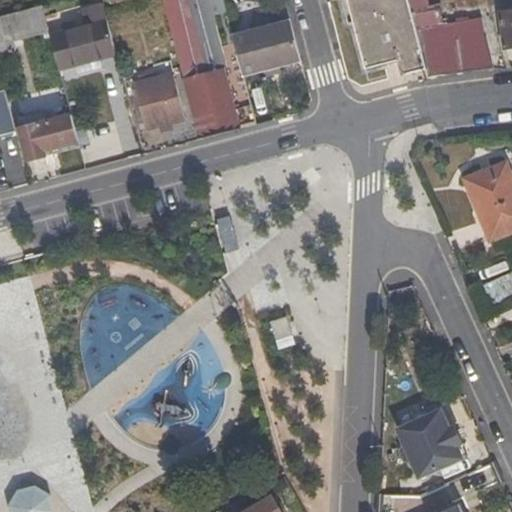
[(208,72),(188,0),(163,0),(201,139),(240,128),(224,69),(208,72)]
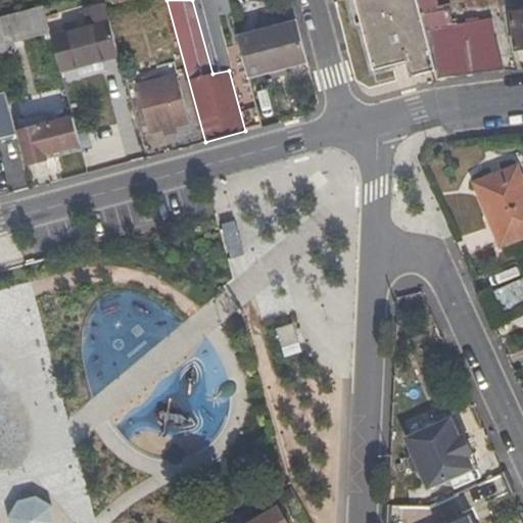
[(411,76),(437,70),(417,0),(353,0),(374,68),(406,63),(411,76)]
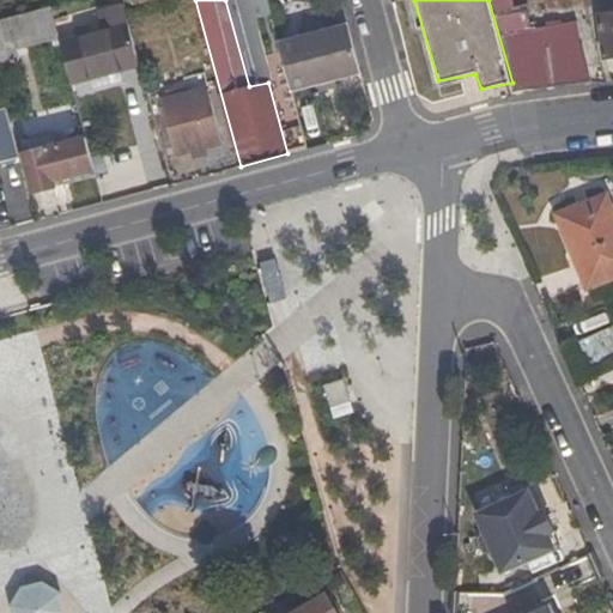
[(489,0),(513,83),(515,92),(589,83),(575,19),(532,26),(530,19),(525,19),(522,11),(516,12),(513,0),(489,0)]
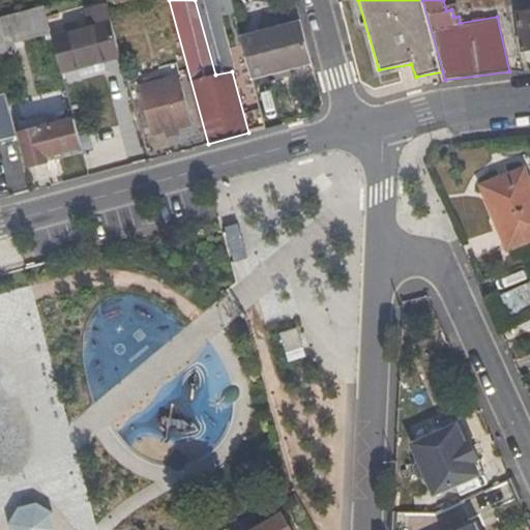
[(75,66),(99,61),(120,55),(107,1),(84,8),(90,28),(82,30),(53,36),(61,69),(75,66)]
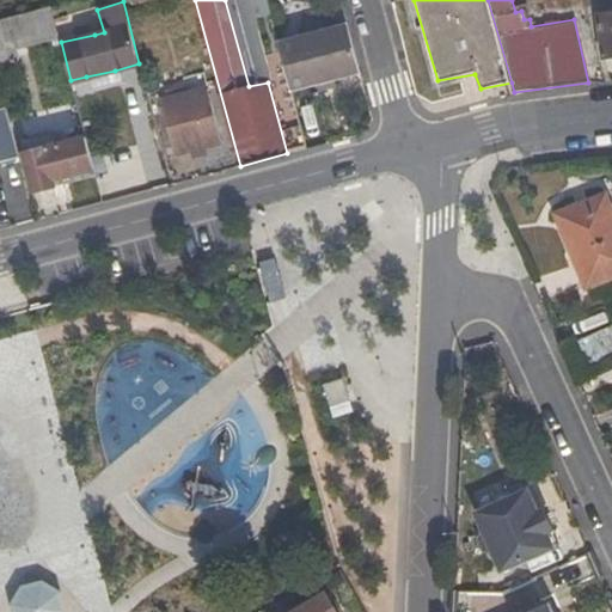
[(57,35),(51,6),(0,19),(0,61),(6,60),(2,44),(23,38),(24,43),(57,35)]
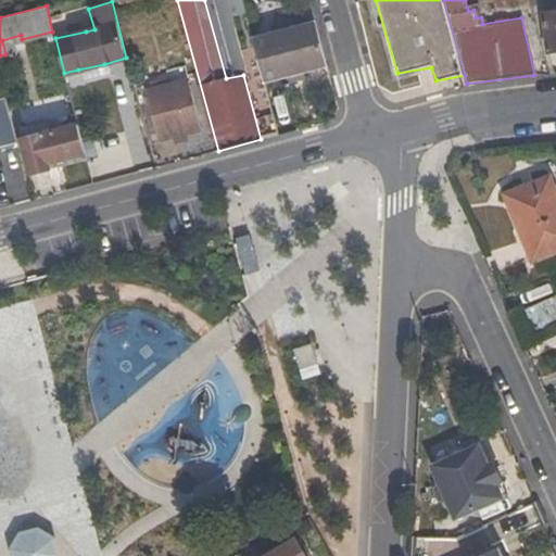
[(88,9),(80,11),(86,32),(95,29),(88,9)]
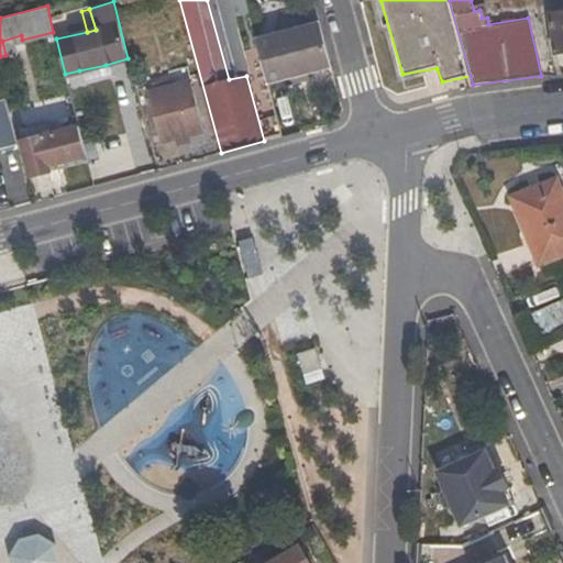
[(556,51),(562,48),(562,11),(551,12),(556,51)]
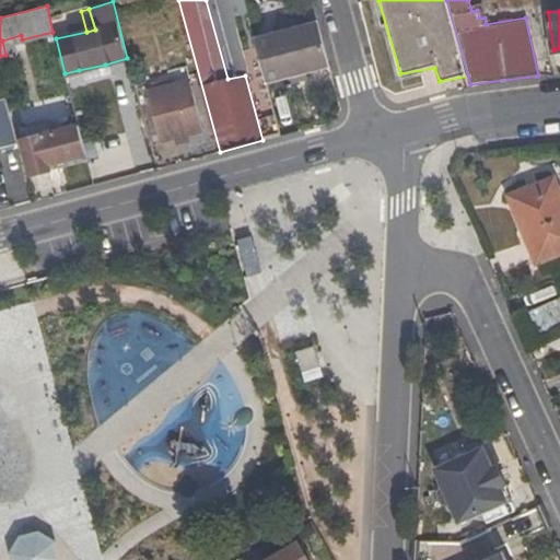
[(255,37),(267,83),(328,68),(317,21),(255,37)]
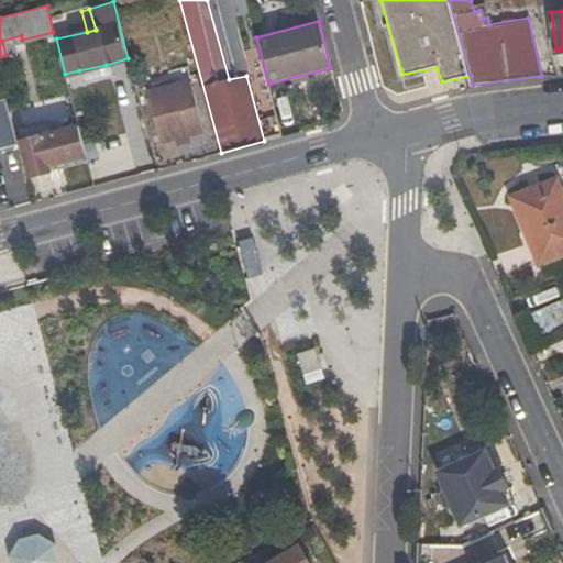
[(81,79),(108,73),(106,65),(79,70),(81,79)]
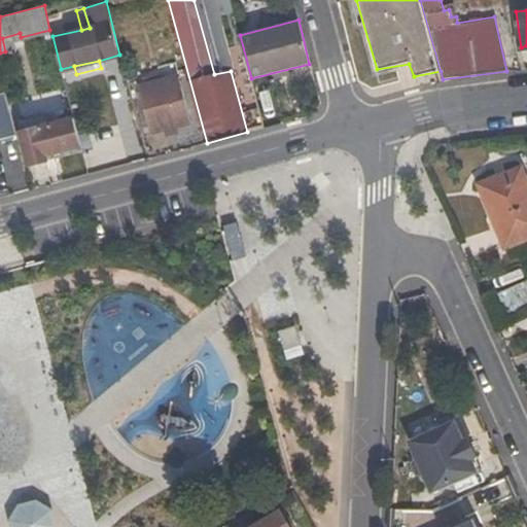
[(175,127),(189,121),(178,76),(138,86),(150,132),(165,128),(168,135),(177,132),(175,127)]
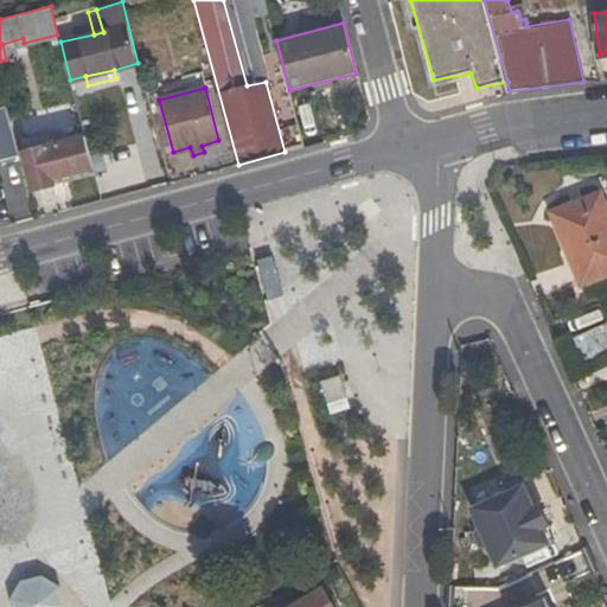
[(0,104),(0,160),(19,157),(5,103),(0,104)]
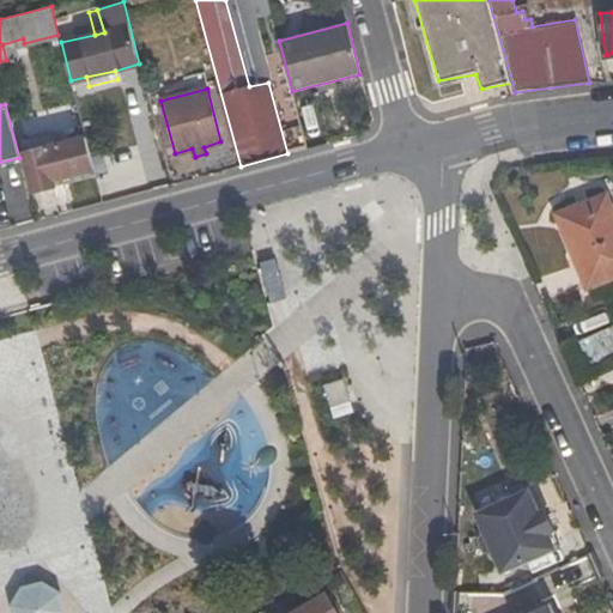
[(23,157),(31,192),(56,186),(55,178),(95,168),(86,137),(56,144),(54,132),(28,139),(30,151),(22,153),(23,157)]
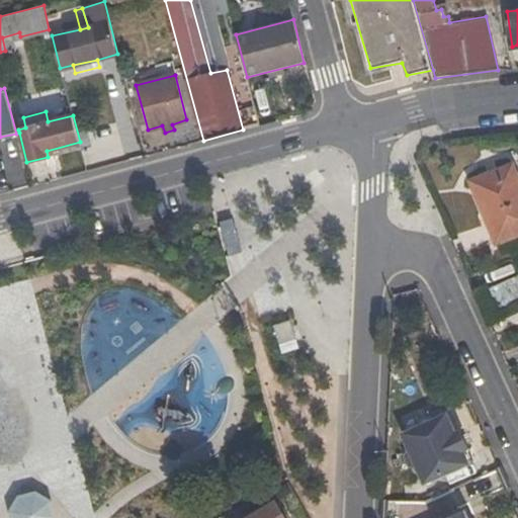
[(48,157),(82,149),(80,142),(47,151),(48,157)]
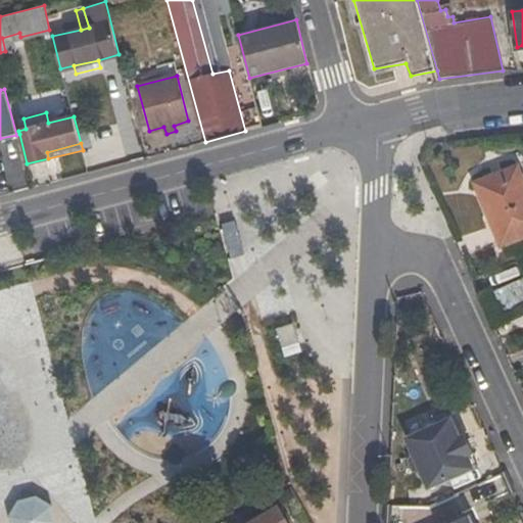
[(522,184),(516,168),(476,185),(494,230),(522,217),(522,184)]
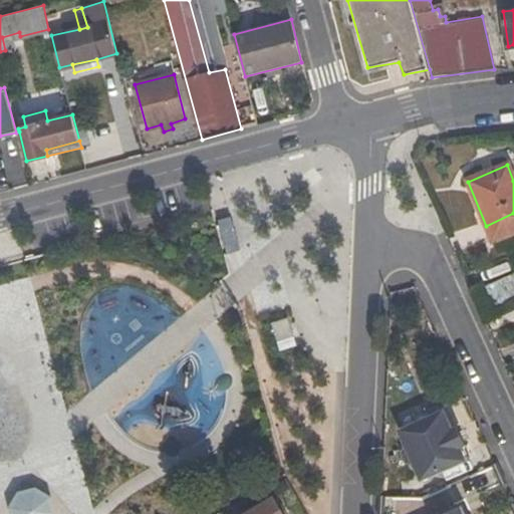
[(493,242),(513,233),(513,213),(486,226),(493,242)]
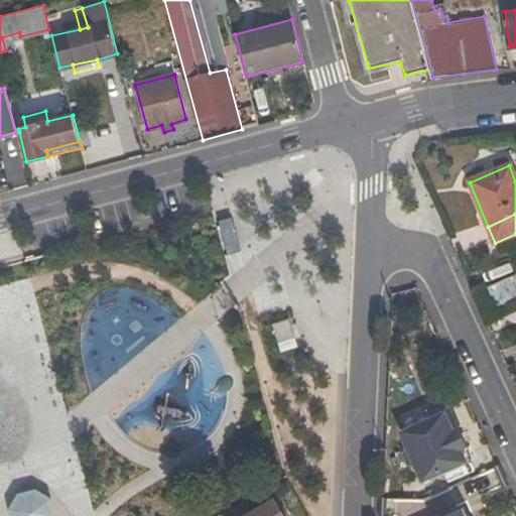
[(305,437),(331,429),(302,341),(295,343),(287,318),(269,325),(305,437)]
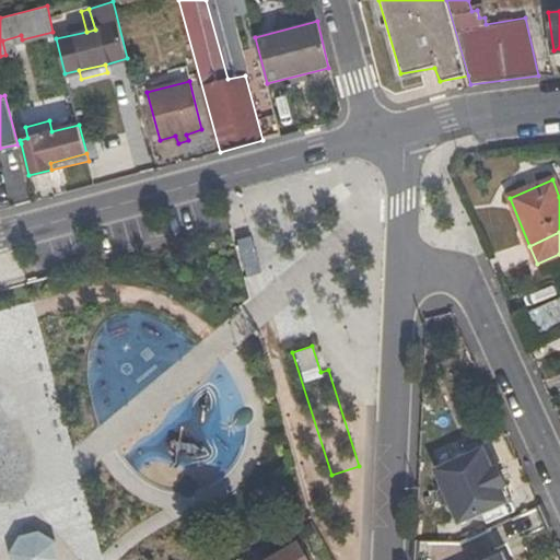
[(488,476),(490,474),(480,452),(466,458),(459,456),(454,458),(452,467),(433,475),(441,490),(438,499),(442,510),(452,512),(459,527),(511,502),(503,487),(496,491),(488,476)]
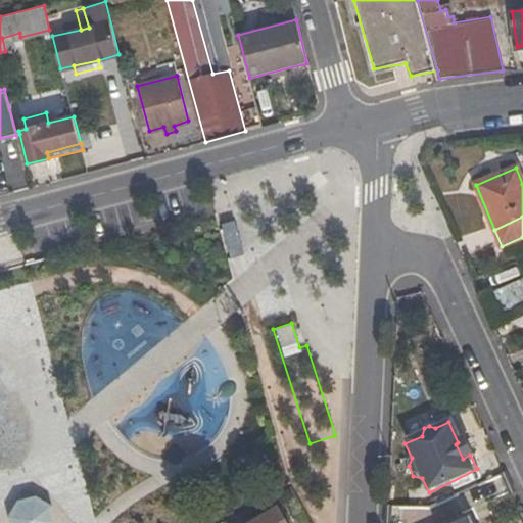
[(287,522),(278,508),(252,522),(287,522)]
